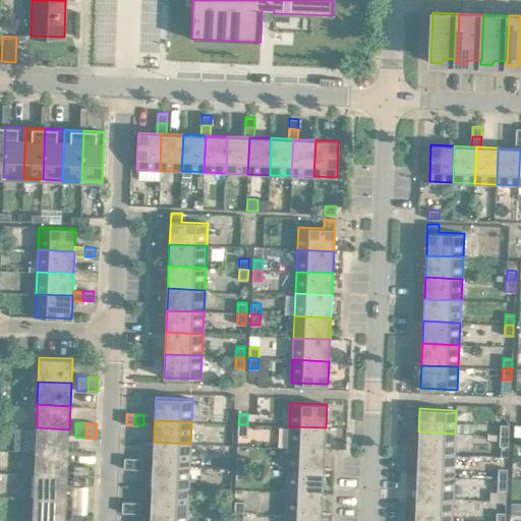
[(456,422),(456,432),(472,432),(473,423),(456,422)]
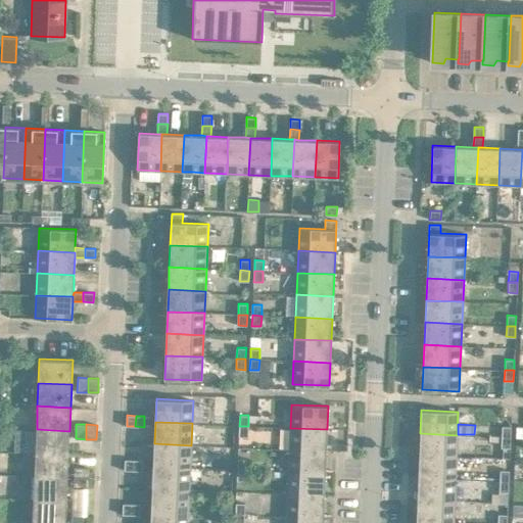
[(248,426),(239,426),(239,436),(248,436),(248,426)]
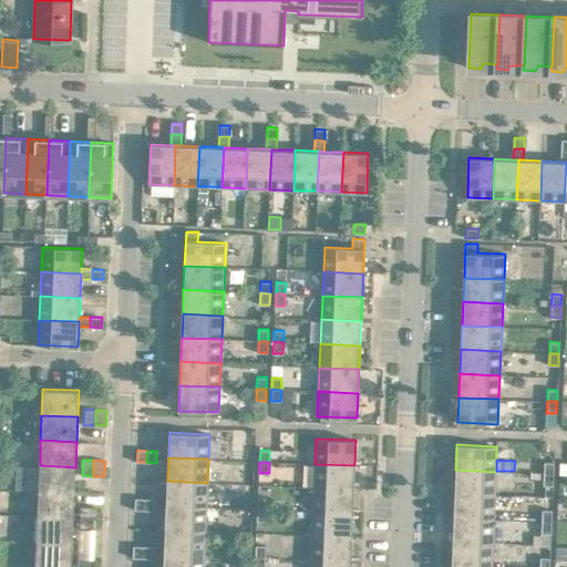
[(544,462),(544,474),(554,474),(554,462),(544,462)]
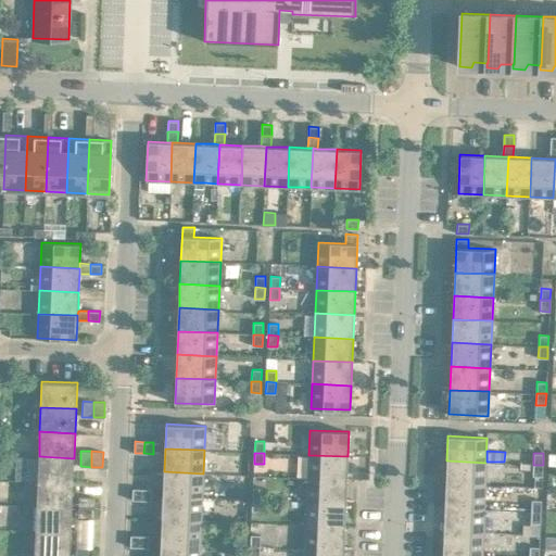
[(308,455),(307,478),(346,480),(348,456),(308,455)]
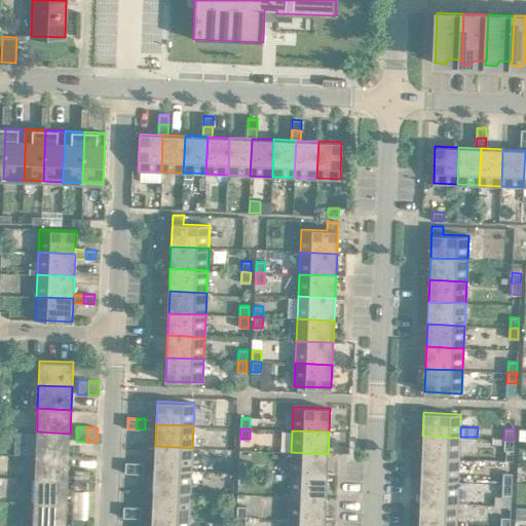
[(37,431),(36,455),(69,456),(70,434),(37,431)]
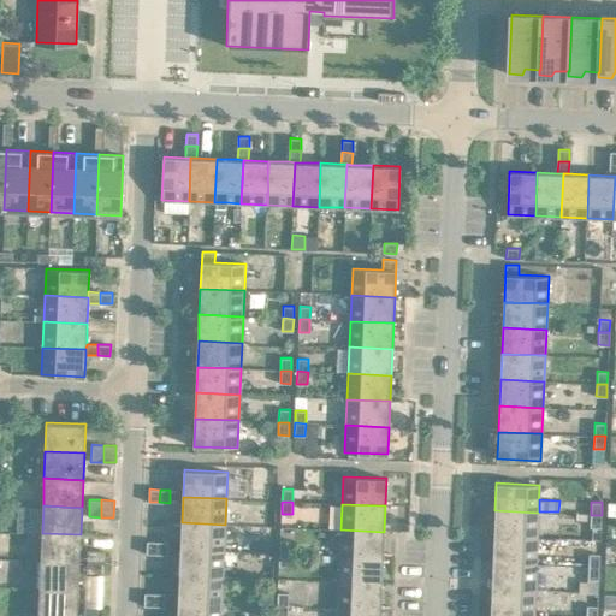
[(495,510),(493,537),(538,538),(538,513),(495,510)]
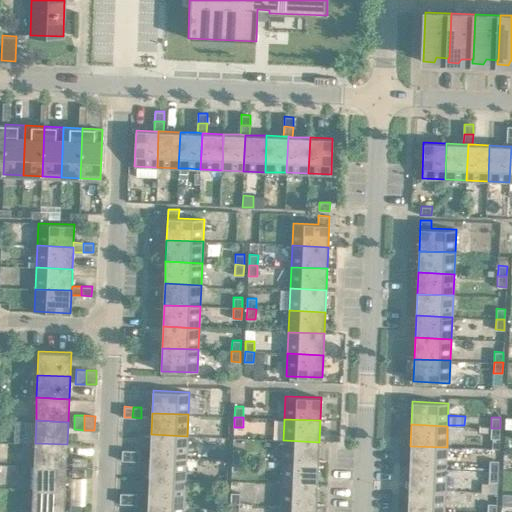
[(500,428),(491,428),(490,438),(499,439),(500,428)]
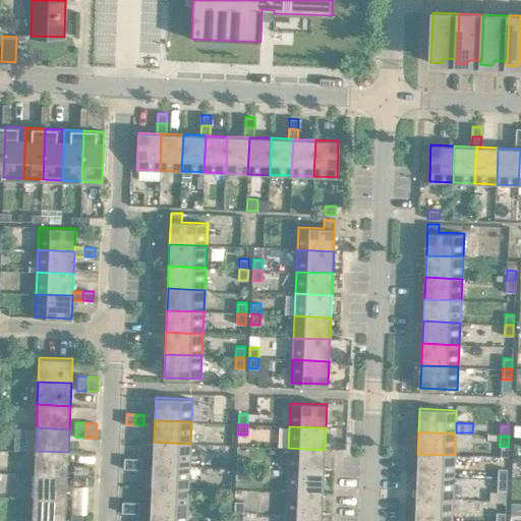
[(154,442),(153,464),(189,466),(190,444),(154,442)]
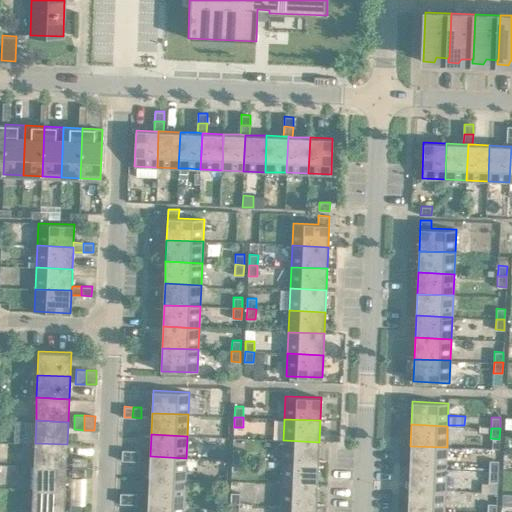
[(283,440),(282,462),(318,463),(319,442),(283,440)]
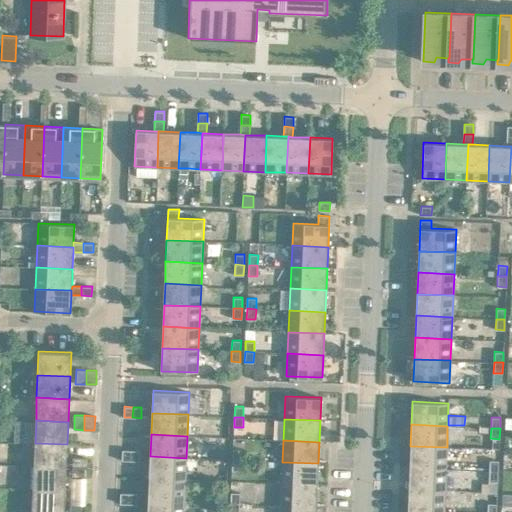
[(35,443),(34,466),(66,467),(67,444),(35,443)]
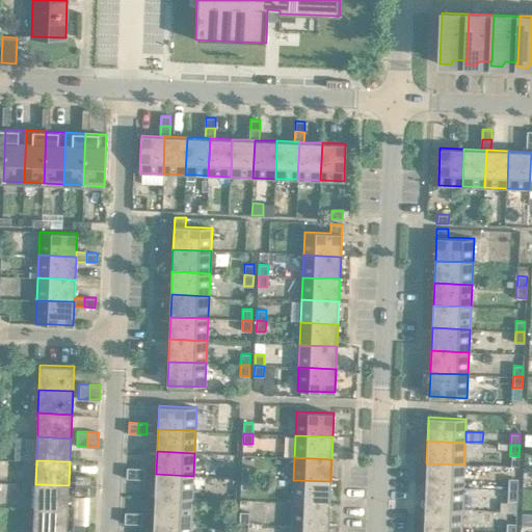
[(426,463),(425,485),(463,487),(464,464),(426,463)]
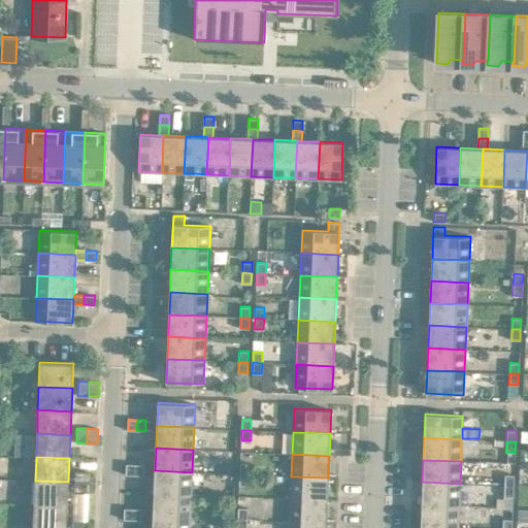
[(126,474),(134,475),(135,464),(126,463),(126,474)]
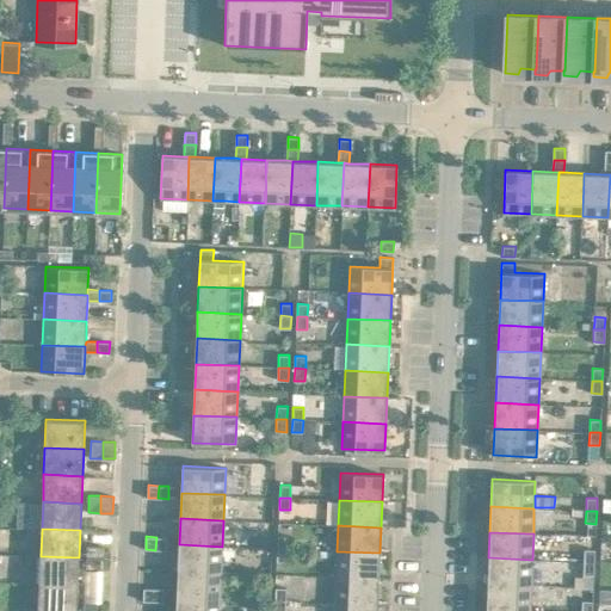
[(278,536),(277,549),(288,549),(289,536),(278,536)]
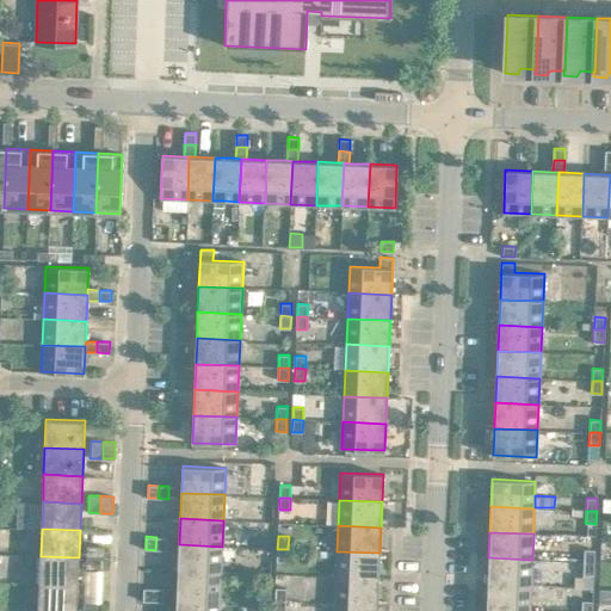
[(156,537),(155,550),(166,550),(166,537),(156,537)]
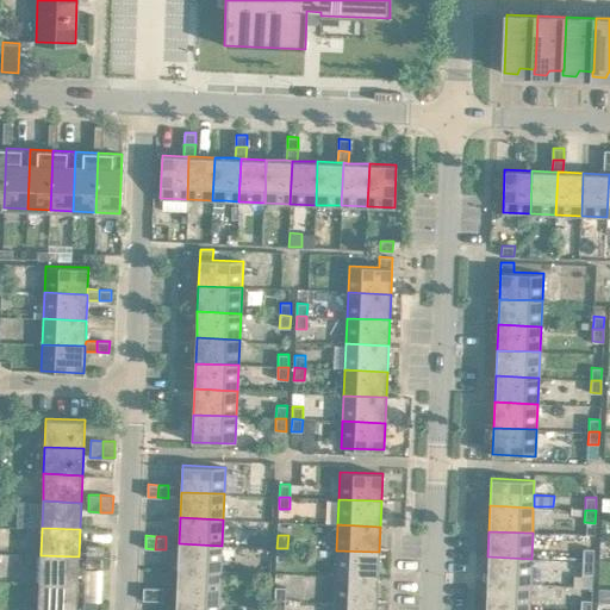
[(179,543),(178,570),(221,571),(222,546),(179,543)]
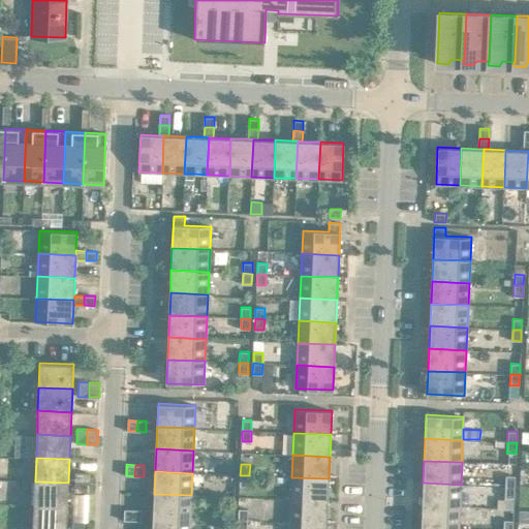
[(74,472),(74,484),(89,484),(90,473),(74,472)]
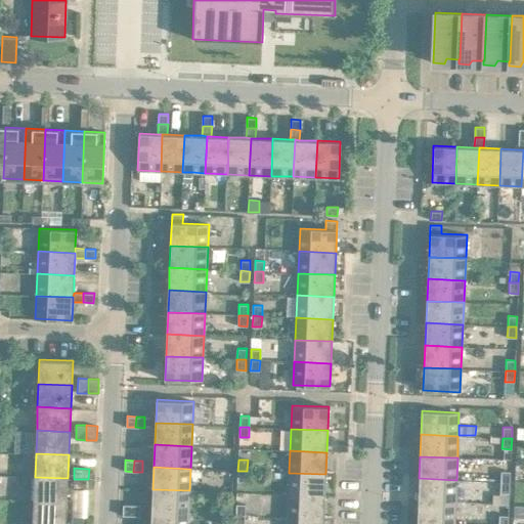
[(247,471),(237,471),(237,481),(247,482),(247,471)]
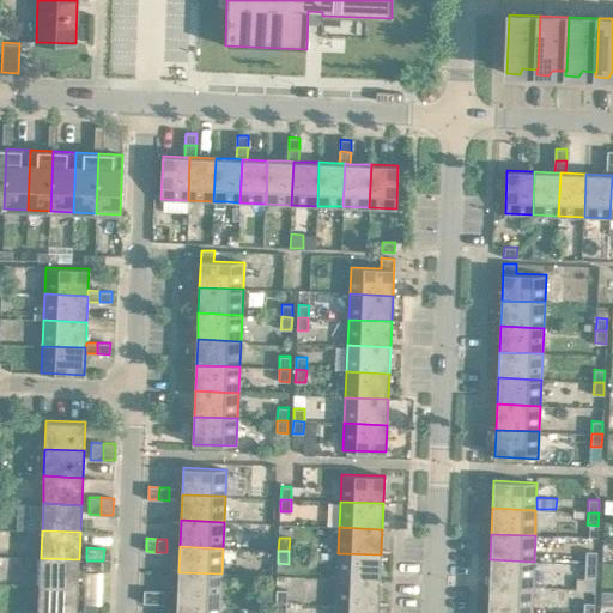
[(587,551),(586,564),(596,564),(596,551),(587,551)]
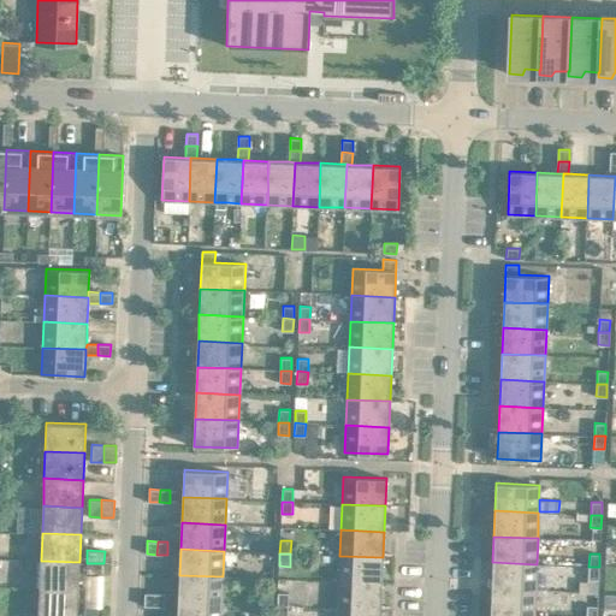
[(339,556),(338,581),(381,584),(383,557),(339,556)]
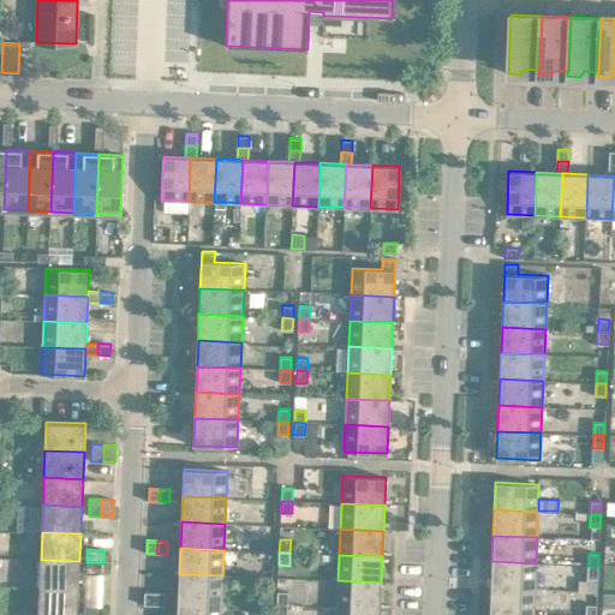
[(41,560),(40,587),(78,589),(79,561),(41,560)]
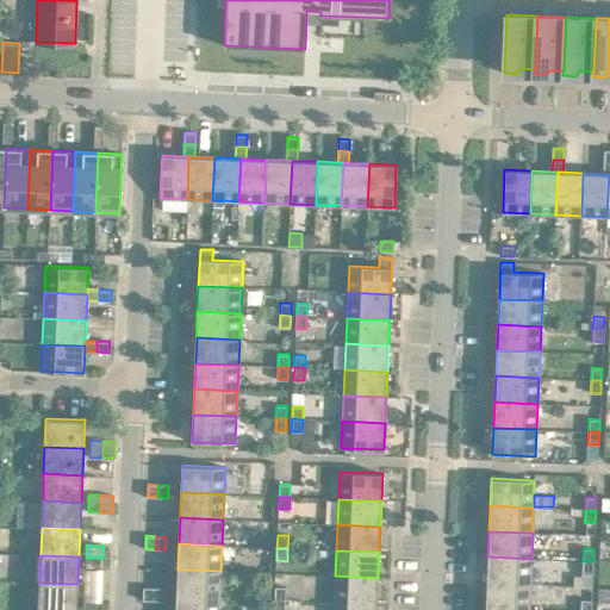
[(487,556),(487,583),(530,584),(531,559),(487,556)]
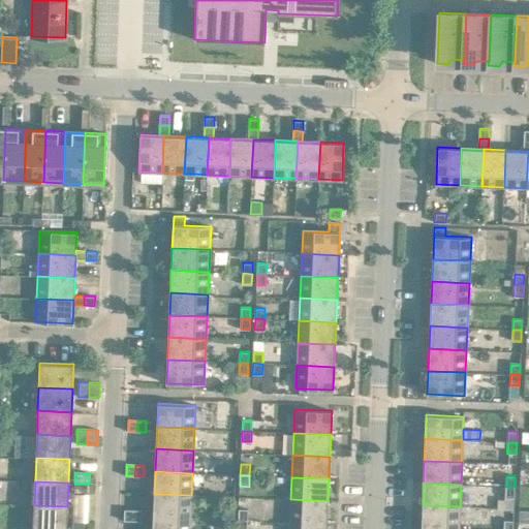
[(89,484),(74,484),(73,494),(89,494),(89,484)]
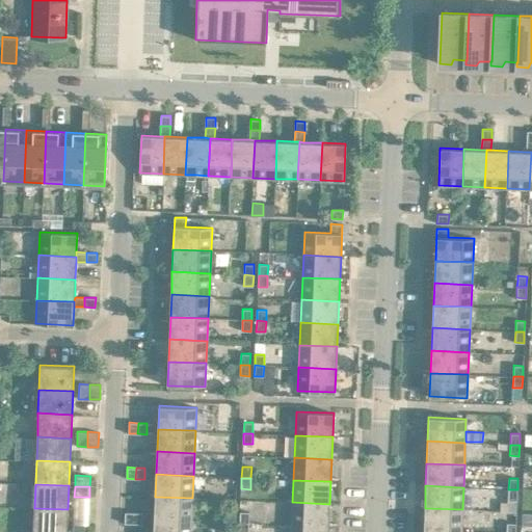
[(517,489),(508,489),(508,500),(516,501),(517,489)]
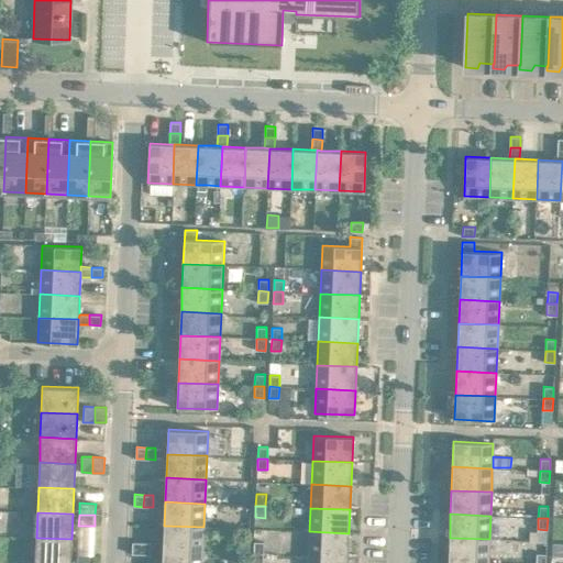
[(164,526),(163,549),(202,551),(203,527),(164,526)]
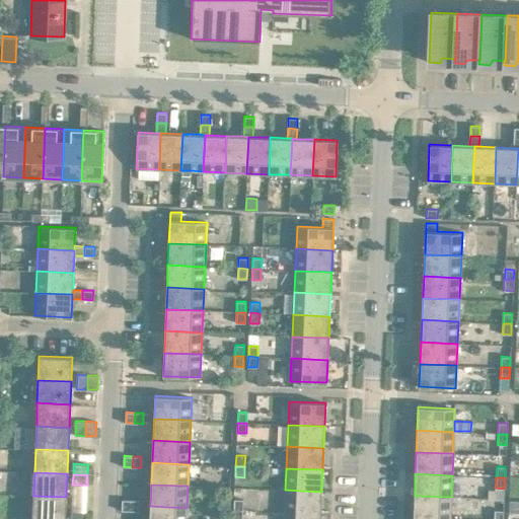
[(285,490),(284,512),(321,513),(321,492),(285,490)]
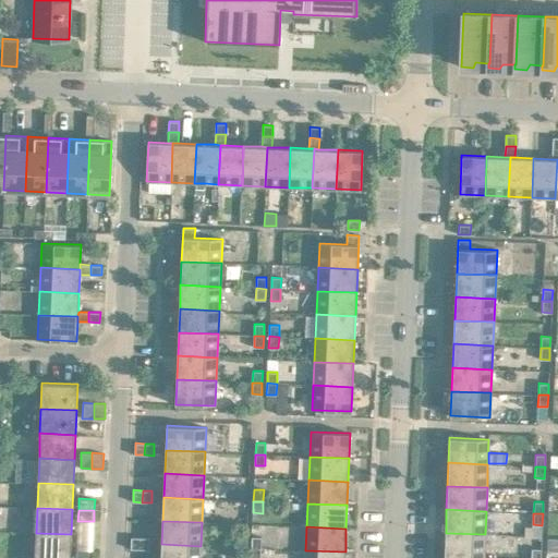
[(36,533),(35,557),(48,557),(69,557),(71,534),(36,533)]
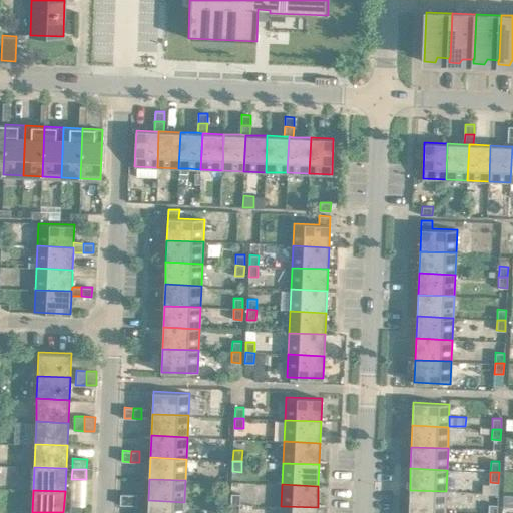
[(410,490),(409,511),(445,512),(446,491),(410,490)]
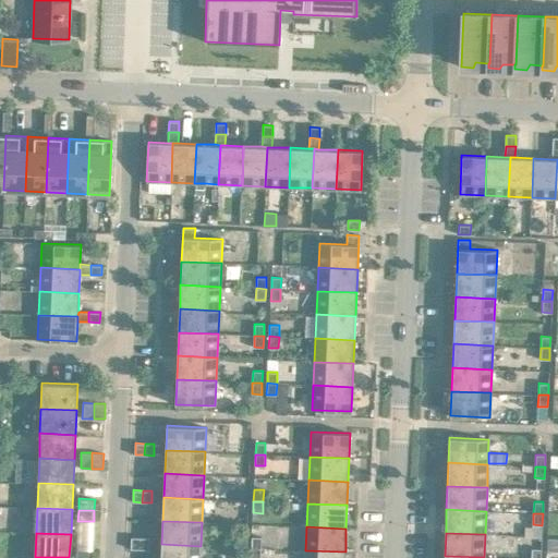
[(252,536),(251,548),(261,548),(262,537),(252,536)]
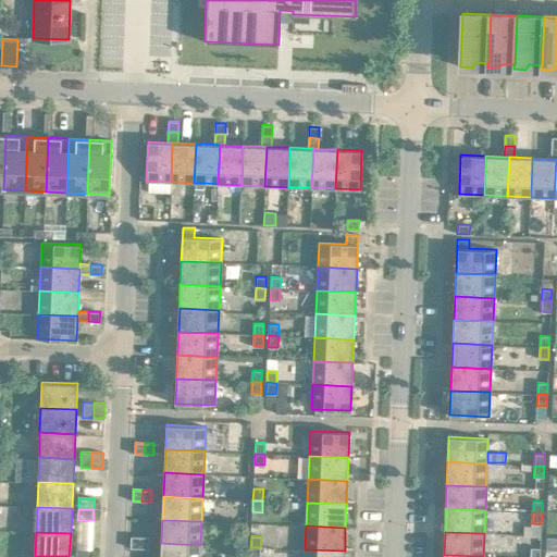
[(131,547),(139,548),(140,536),(131,536),(131,547)]
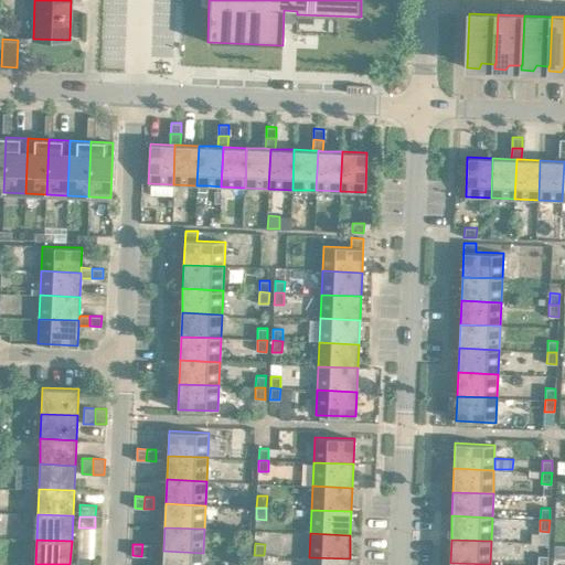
[(142,544),(141,556),(151,556),(151,544),(142,544)]
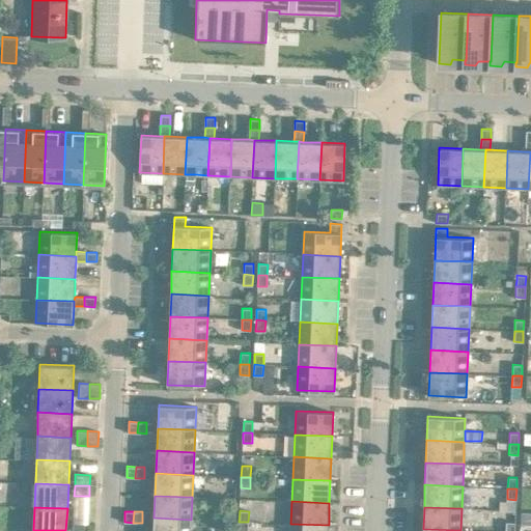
[(154,518),(152,530),(190,530),(191,520),(154,518)]
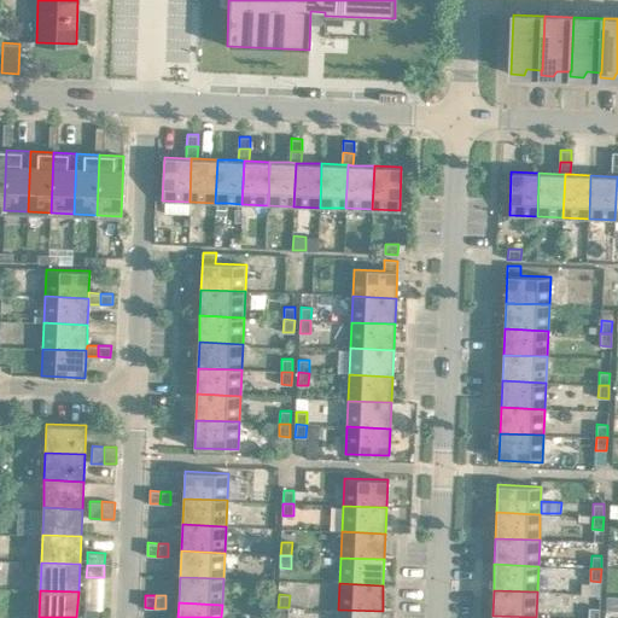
[(85,607),(83,617),(101,617),(103,608),(85,607)]
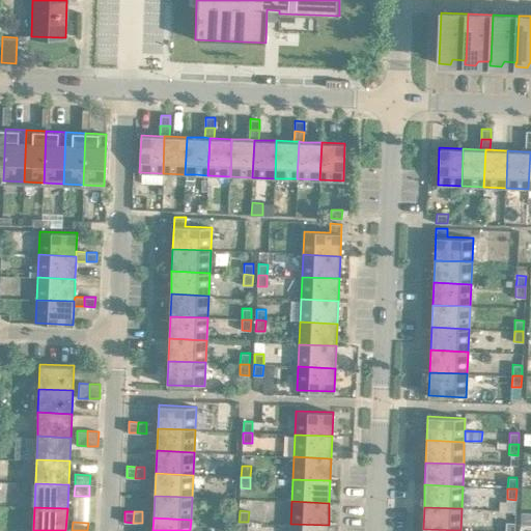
[(247,530),(248,522),(239,522),(238,530),(247,530)]
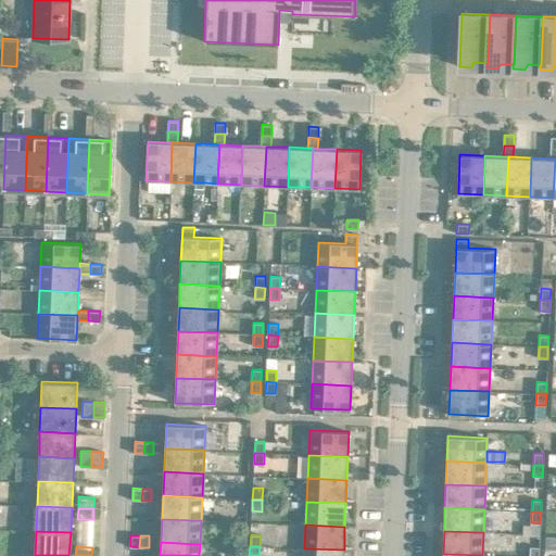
[(530,546),(529,555),(539,555),(539,547),(530,546)]
